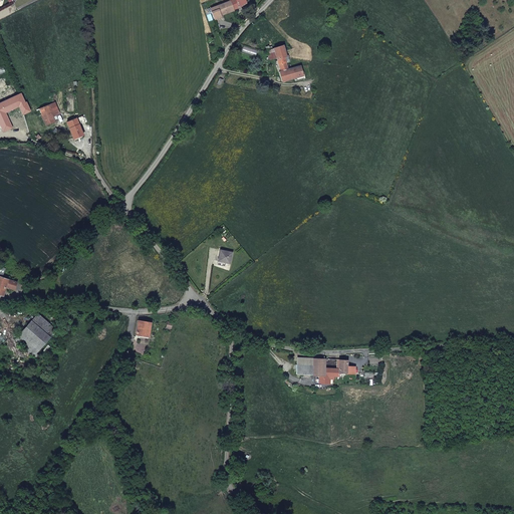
[(232,0),(231,1),(234,10),(239,7),(246,3),(244,0),(232,0)]
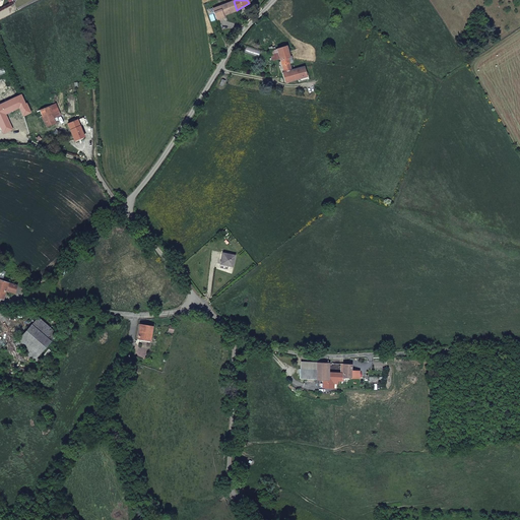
[(222,15),(237,10),(234,1),(232,1),(213,8),(217,20),(223,17),(222,15)]
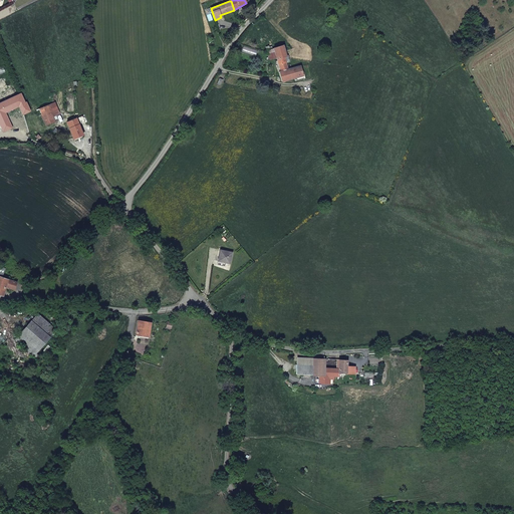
[(277,75),(279,79),(281,84),(302,77),(299,69),(287,73),(284,67),(288,65),(286,59),(282,61),(279,50),(270,53),(265,55),(264,55),(267,63),(274,61),(278,74),(277,75)]
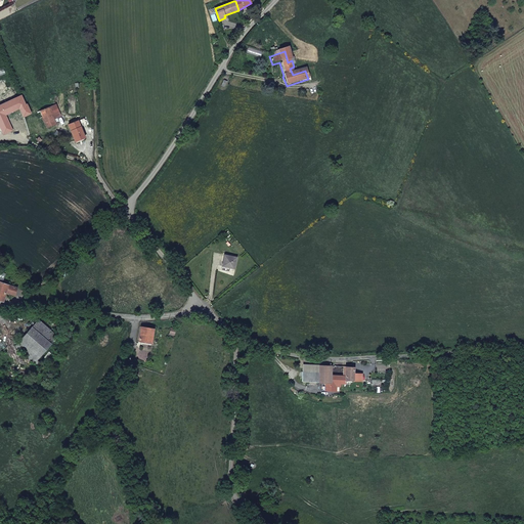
[(26,104),(22,95),(0,103),(1,107),(0,107),(0,115),(19,107),(26,104)]
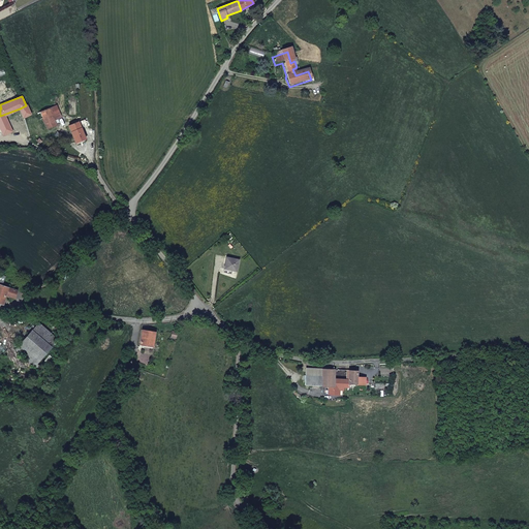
[(55,120),(50,107),(47,102),(34,106),(37,113),(33,115),(36,122),(42,119),(44,123),(41,125),(43,130),(57,125),(55,120)]
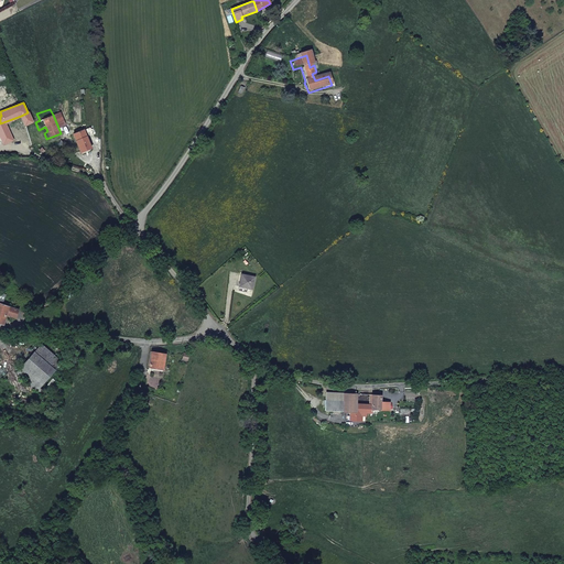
[(66,125),(61,111),(53,115),(58,128),(66,125)]
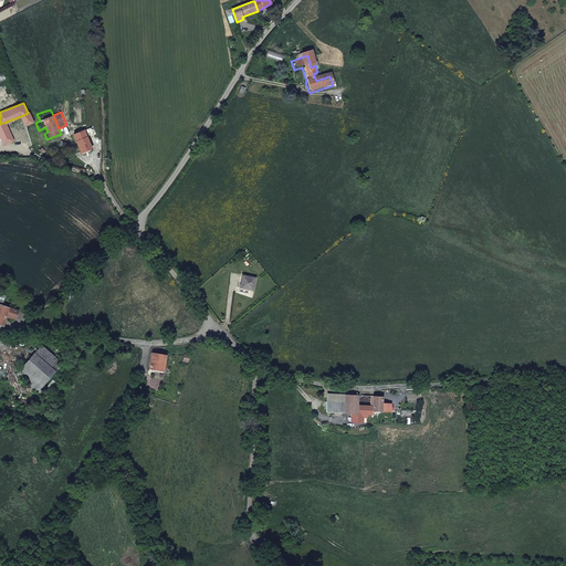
[(81,153),(92,148),(84,130),(73,135),(81,153)]
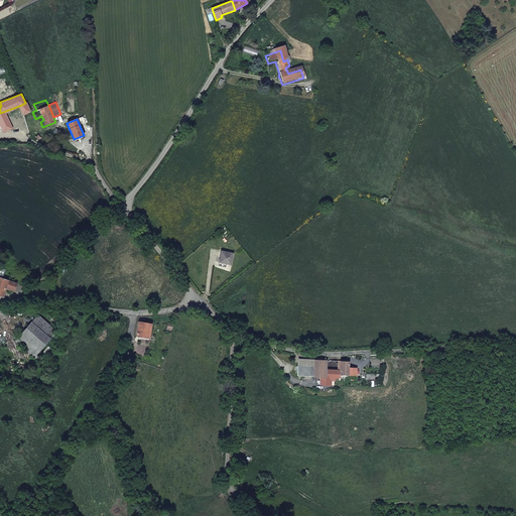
[(232,254),(221,251),(218,263),(229,265),(232,254)]
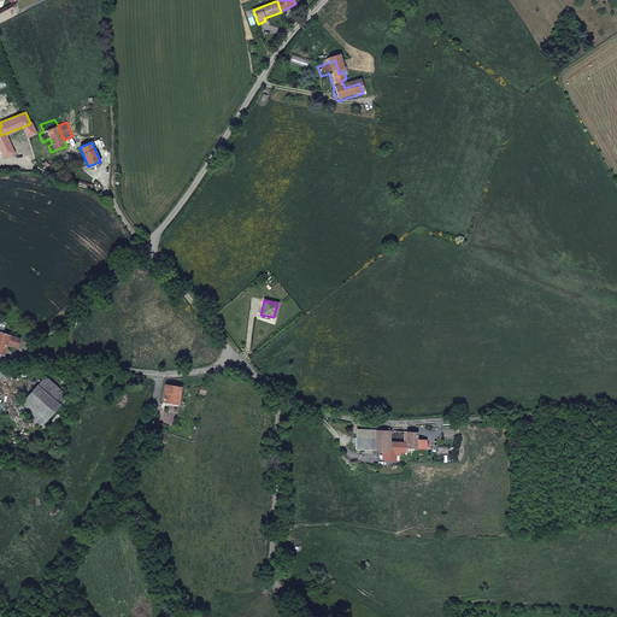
[(0,353),(5,356),(7,345),(18,348),(21,339),(4,334),(7,322),(0,319),(0,353)]
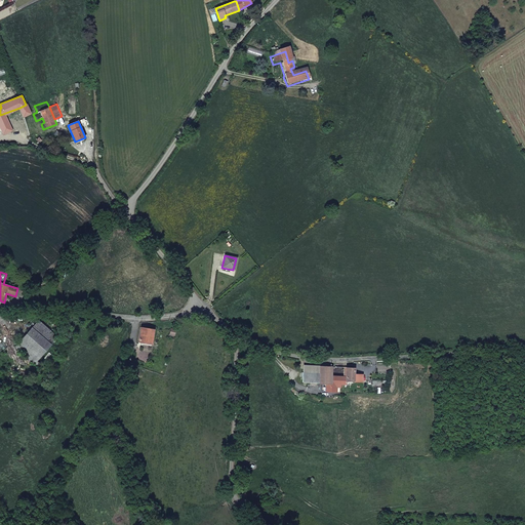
[(37,325),(32,333),(52,348),(58,340),(37,325)]
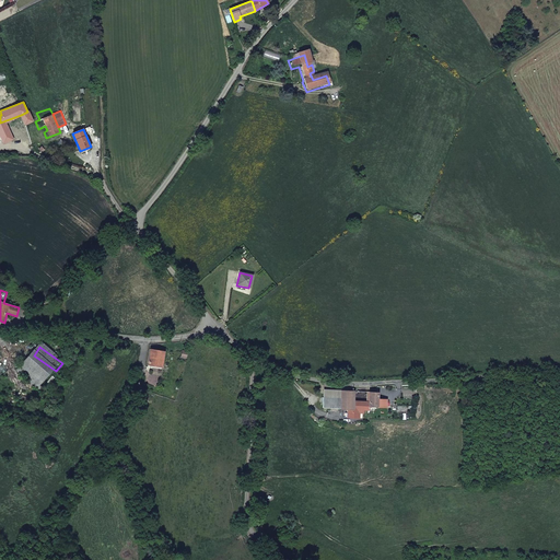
[(174,353),(161,350),(156,363),(170,368),(174,353)]
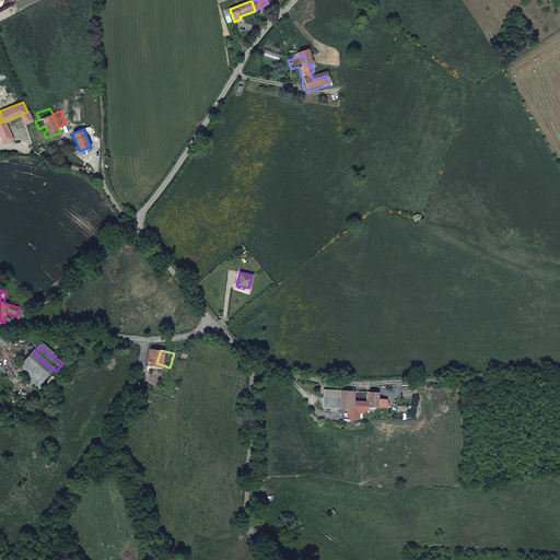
[(56,371),(34,356),(18,378),(39,395),(56,371)]
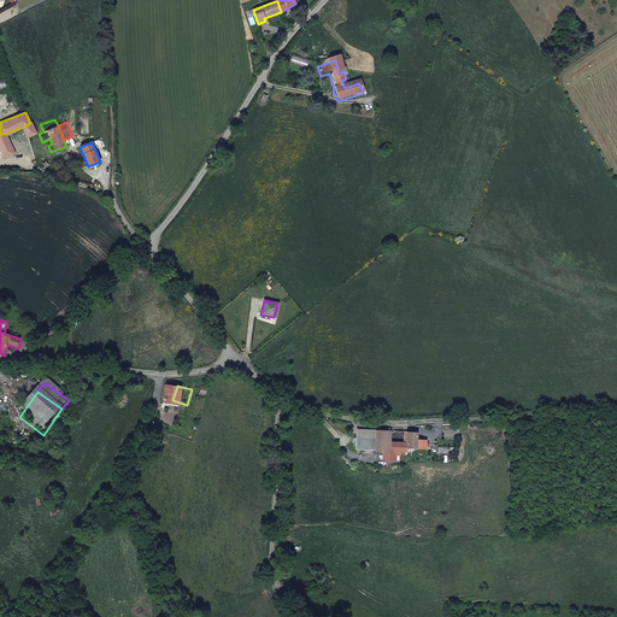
[(353,451),(377,451),(377,439),(371,439),(372,429),(354,429),(353,451)]
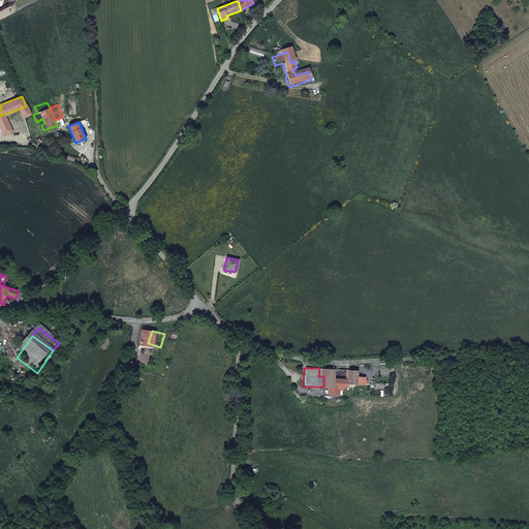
[(358,377),(358,370),(349,369),(349,379),(335,378),(336,369),(319,368),(318,376),(323,376),(323,386),(327,387),(327,396),(338,397),(338,392),(343,393),(343,387),(350,387),(350,385),(366,386),(367,378),(358,377)]
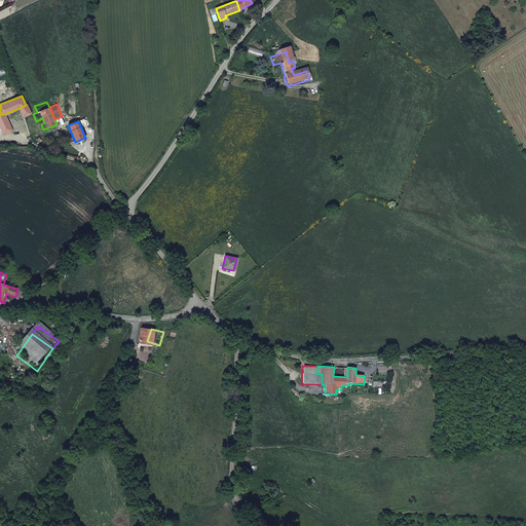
All buildings are outlined.
